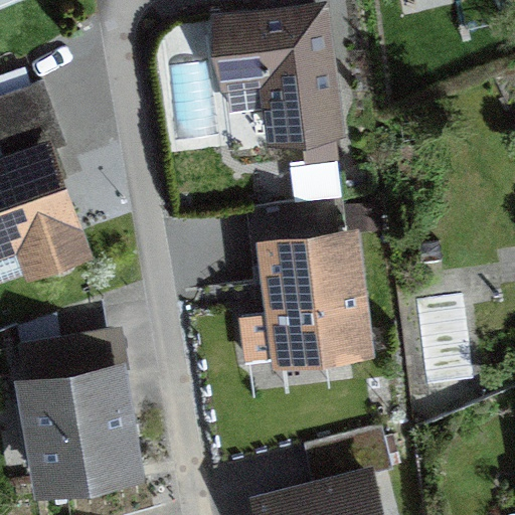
[(346,140),(327,4),(206,20),(219,117),(263,111),(269,150),(346,140)]
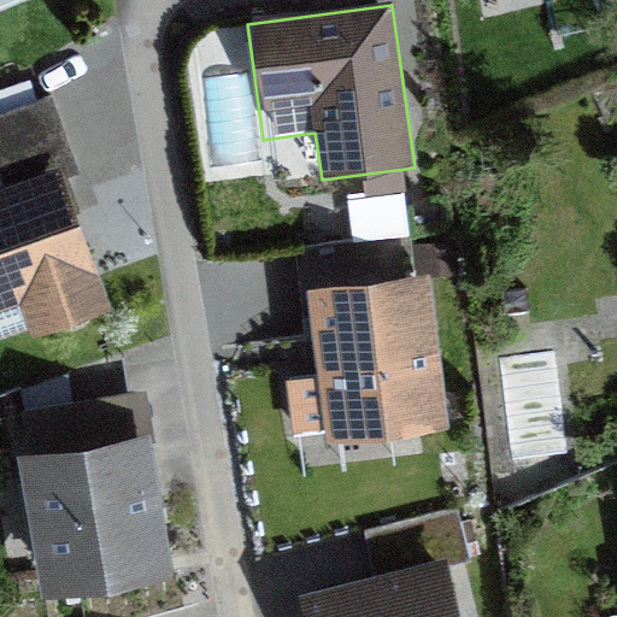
[(89,172),(57,86),(0,105),(0,301),(30,291),(46,334),(117,309),(69,180),(89,172)]
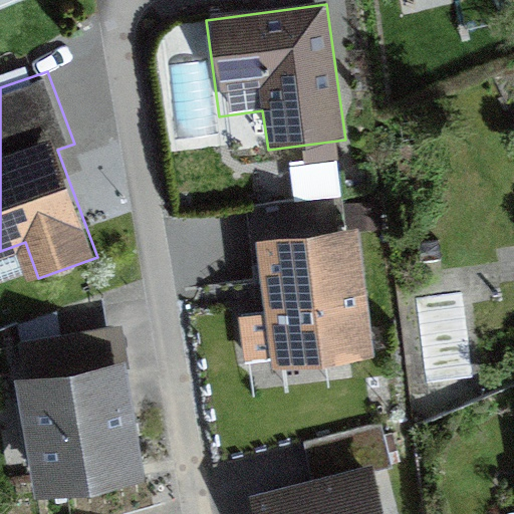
[(364,341),(334,196),(260,210),(281,312),(239,320),(248,364),(364,341)]
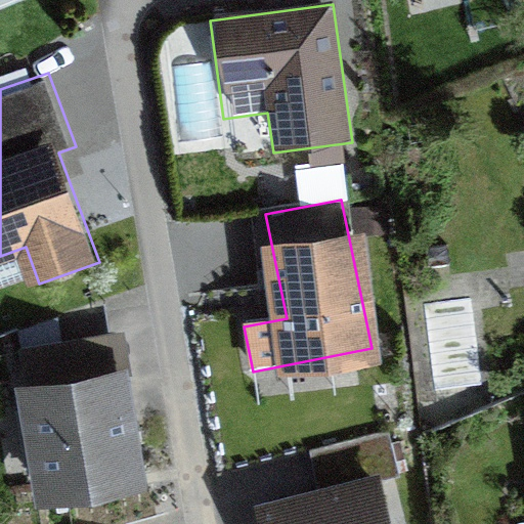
[(35,500),(147,480),(121,334),(8,354),(35,500)]
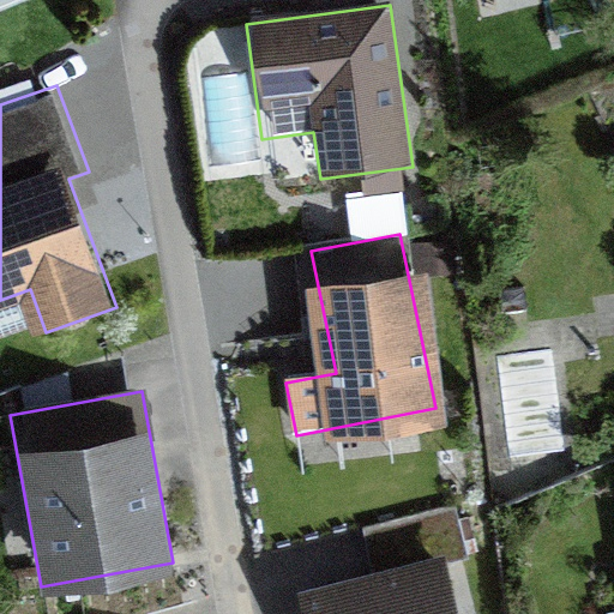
[(377,581),(306,602),(309,613),(445,613),(431,563),(467,552),(452,504),(361,531),(377,581)]
